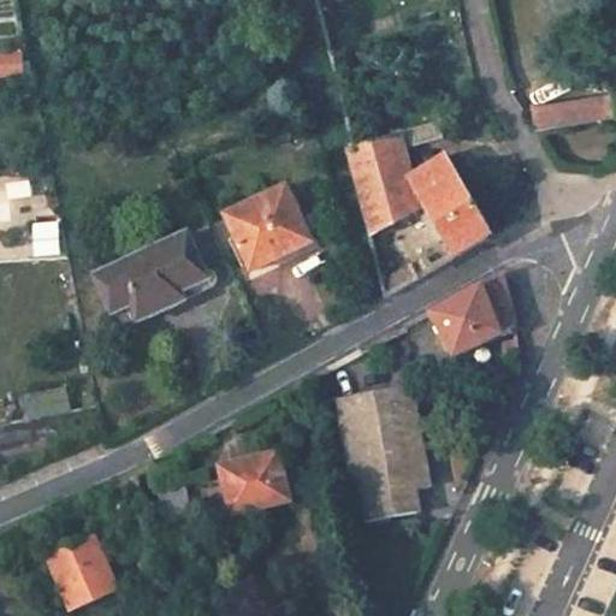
[(615,106),(614,96),(538,108),(542,130),(615,118),(615,106)]
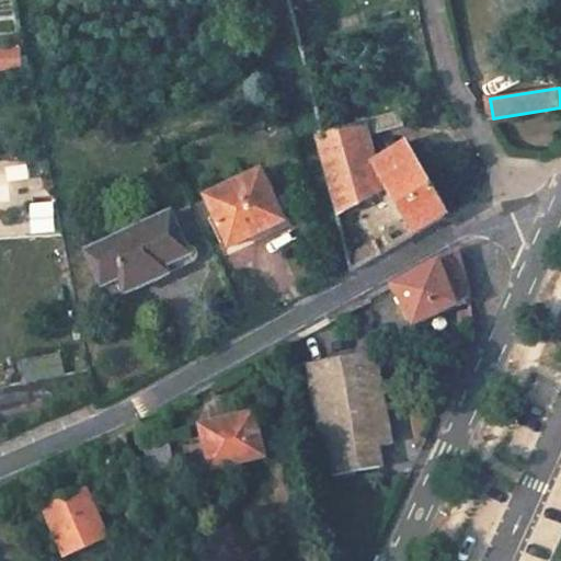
[(365,127),(316,140),(350,268),(351,272),(379,255),(358,206),(387,189),(414,236),(446,217),(409,144),(374,162),(367,135),(413,122),(409,110),(364,123),(365,127)]
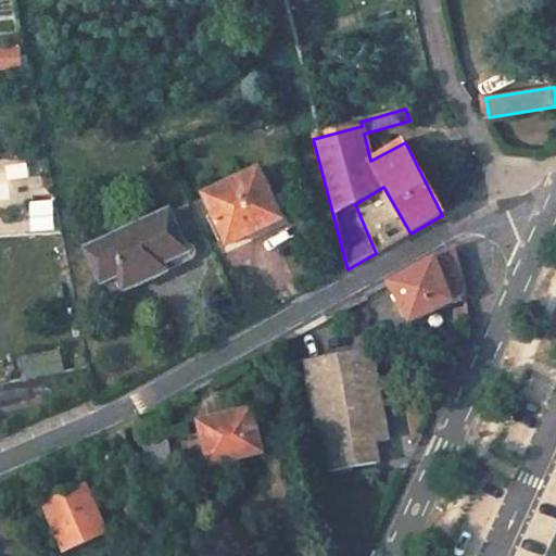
[(260,169),(204,194),(227,243),(282,219),(260,169)]
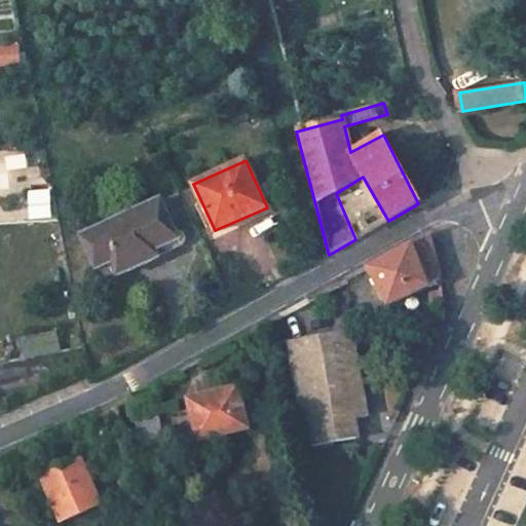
[(161,200),(84,235),(99,268),(115,261),(121,274),(159,257),(156,249),(179,238),(161,200)]
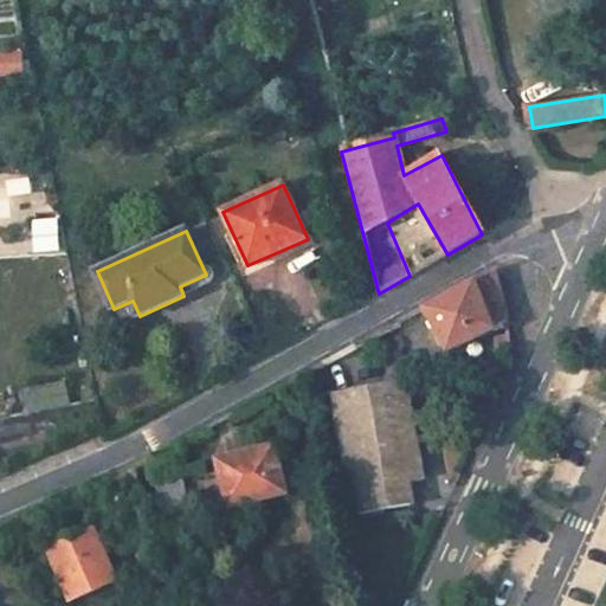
[(491,269),(424,308),(447,349),(505,323),(491,269)]
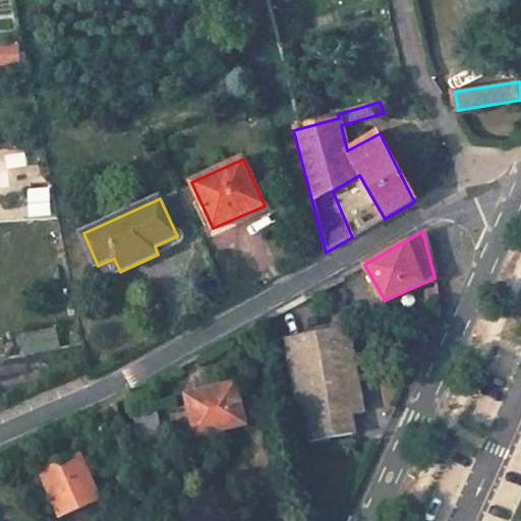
[(283,339),(304,443),(349,436),(347,422),(366,418),(349,327),(283,339)]
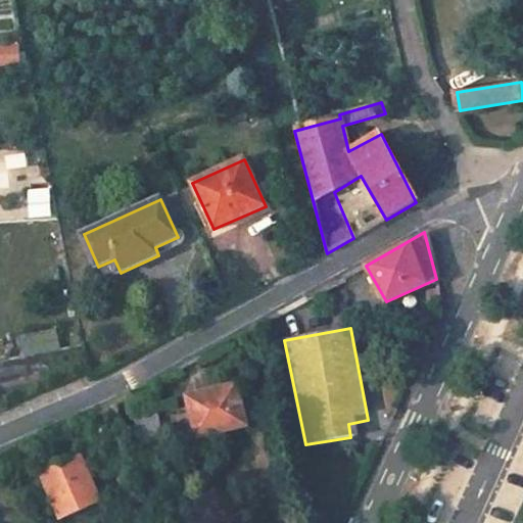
[(152,384),(131,396),(140,452),(163,447),(152,384)]
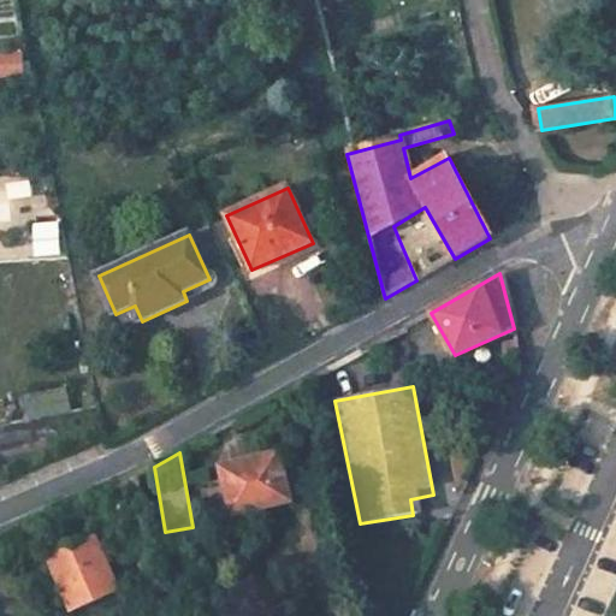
[(246,465),(221,472),(231,515),(289,502),(279,463),(248,471),(246,465)]
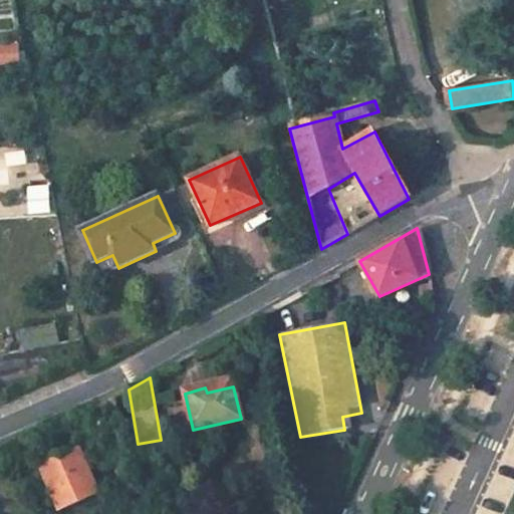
[(36,466),(56,509),(96,491),(76,447),(36,466)]
